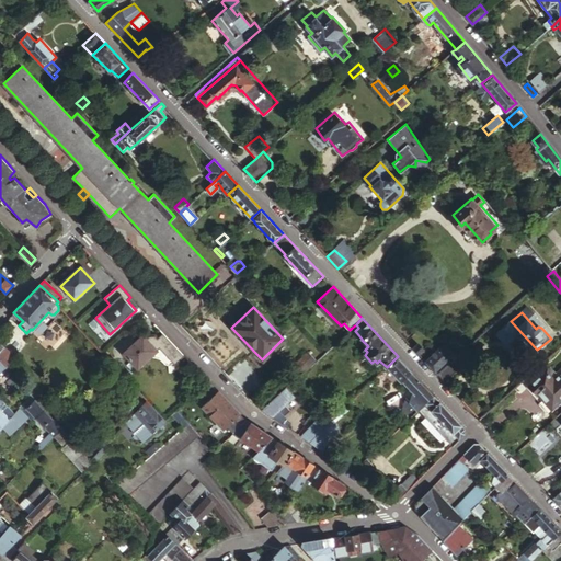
[(184,355),(161,331),(155,336),(153,334),(149,334),(146,338),(144,335),(124,353),(138,368),(158,351),(172,366),(184,355)]
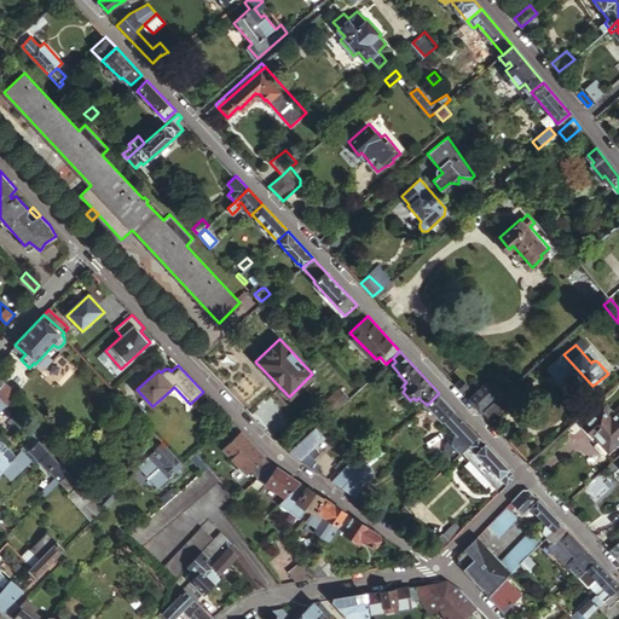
[(452,372),(449,377),(462,391),(467,386),(461,380),(460,380),(452,372)]
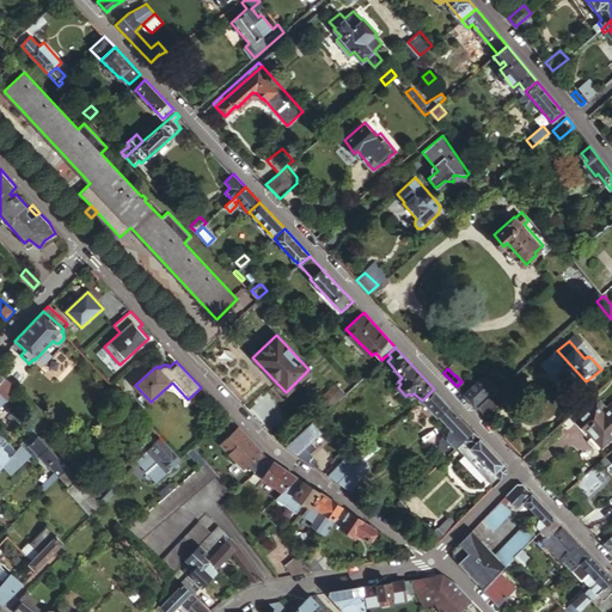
[(0,392),(4,397),(5,399),(17,390),(0,373),(0,392)]
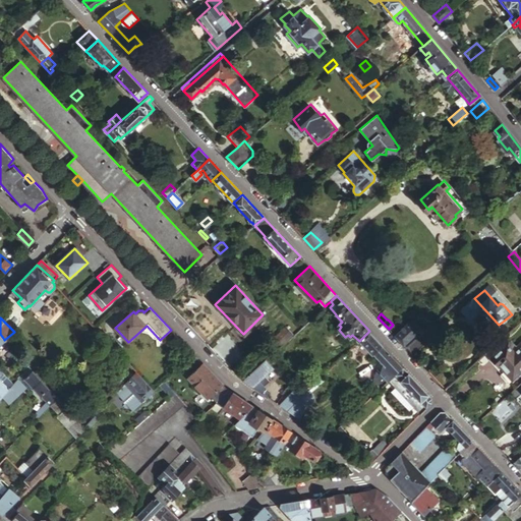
[(395,336),(406,347),(417,337),(420,335),(410,322),(395,336)]
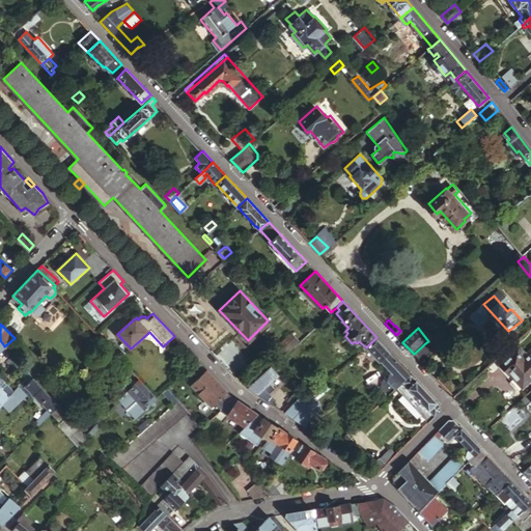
[(298,339),(290,332),(278,343),(285,352),(298,339)]
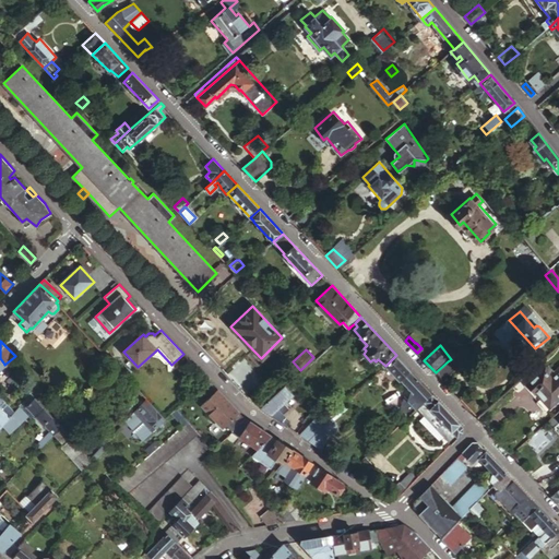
[(424,402),(432,394),(396,355),(387,365),(400,380),(401,380),(423,403),(424,402)]
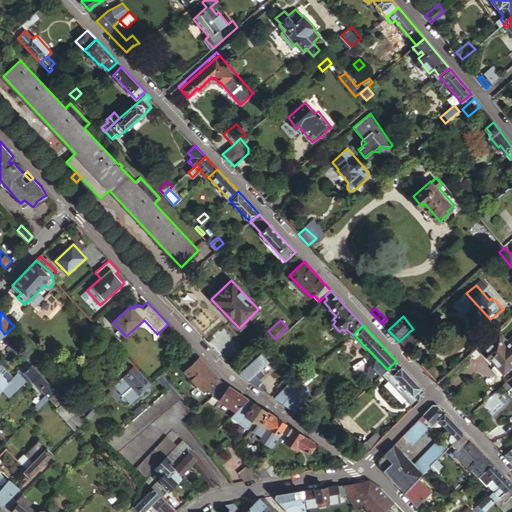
[(417,338),(410,331),(399,341),(406,349),(417,338)]
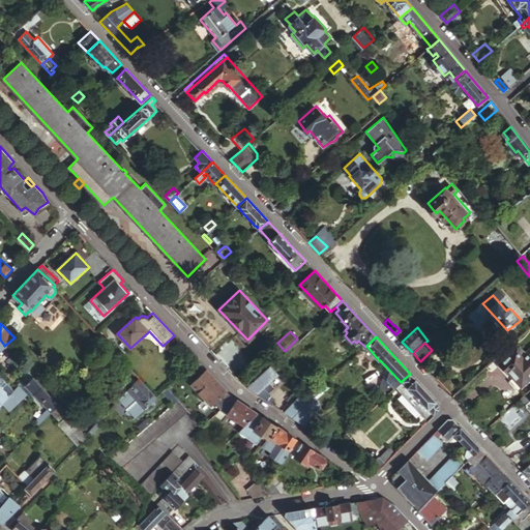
[(529,377),(529,347),(525,352),(520,346),(499,364),(506,373),(508,372),(521,386),(529,377)]
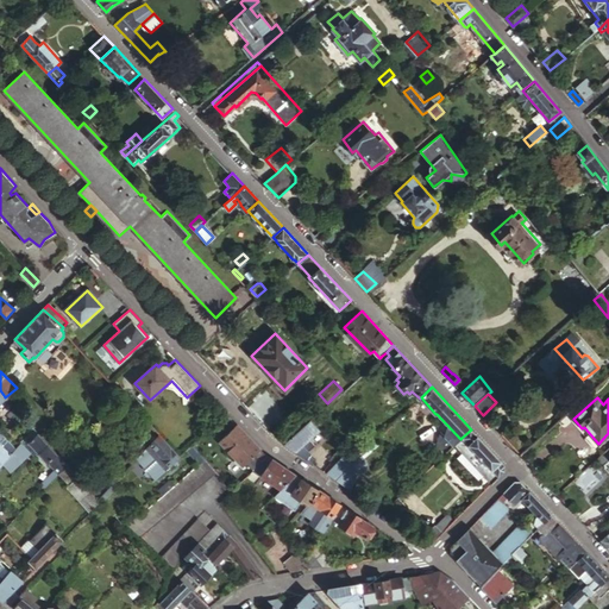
[(316,428),(308,421),(282,444),(312,464),(315,459),(311,456),(312,454),(301,447),(314,434),(312,432),(316,428)]
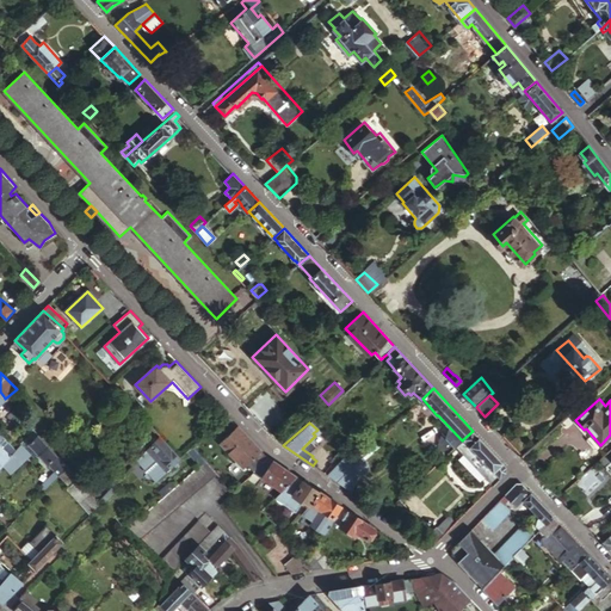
[(269,458),(238,426),(220,443),(244,467),(247,464),(254,471),(269,458)]
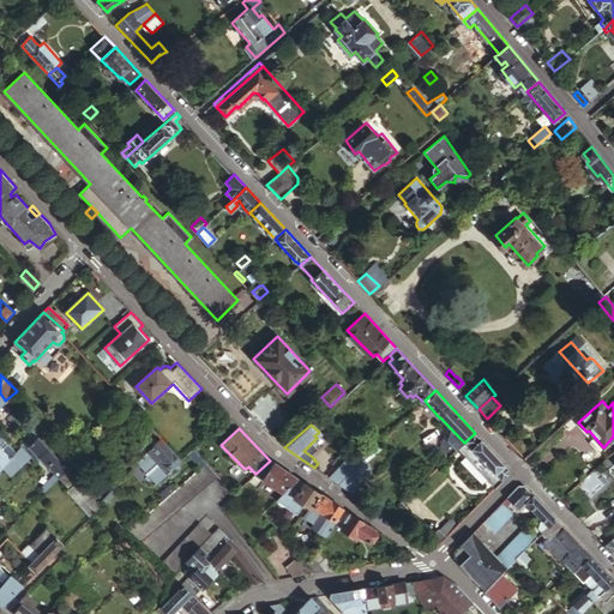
[(31,431),(23,440),(47,467),(55,457),(31,431)]
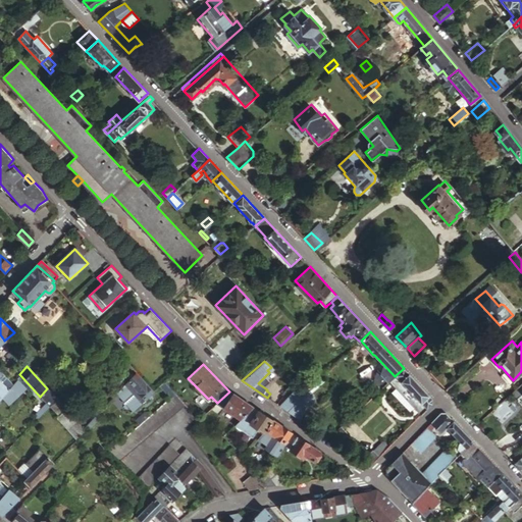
[(404,368),(396,375),(395,376),(389,380),(421,414),(426,409),(432,403),(432,398),(420,385),(404,368)]
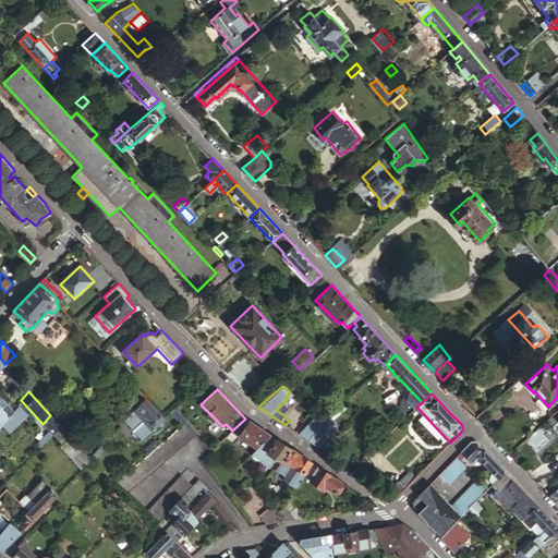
[(145,398),(134,410),(125,420),(142,437),(165,417),(145,398)]
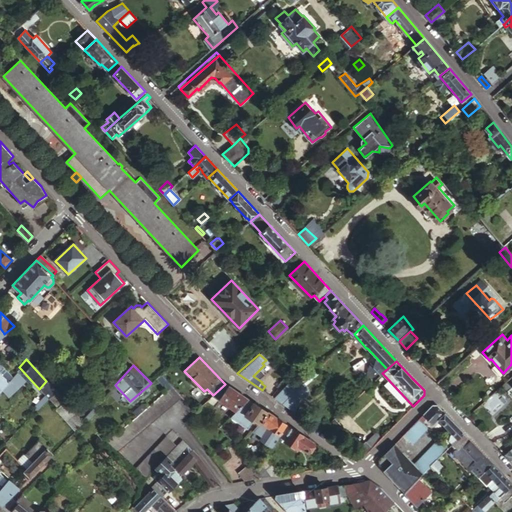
[(166,389),(172,385),(161,374),(156,378),(166,389)]
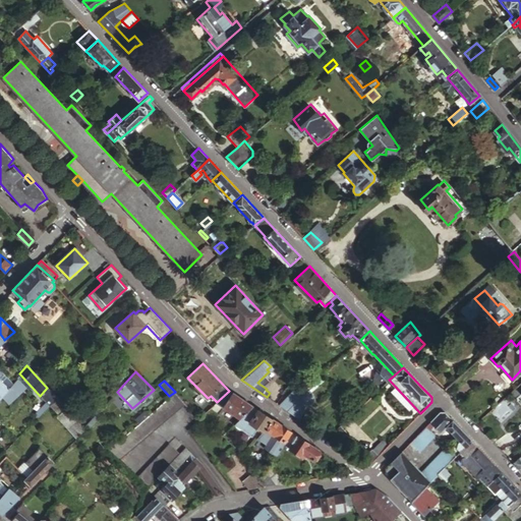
[(47,388),(40,396),(46,402),(35,414),(38,417),(50,405),(57,398),(47,388)]
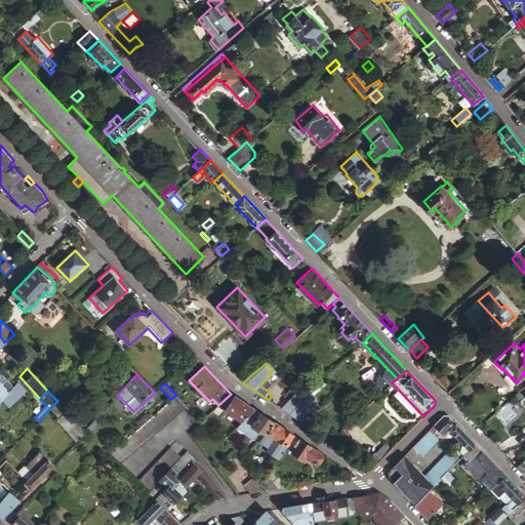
[(282,408),(289,414),(306,399),(298,392),(282,408)]
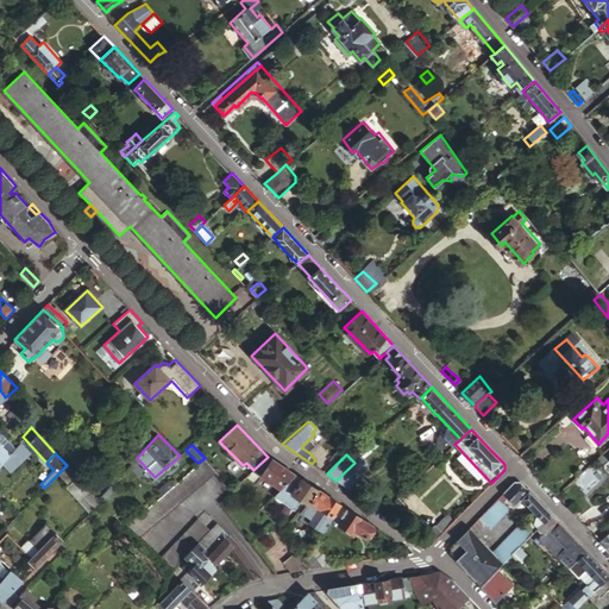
[(355,463),(336,481),(341,484),(349,489),(357,481),(358,475),(364,470),(364,463),(360,456),(358,458),(356,462),(355,463)]
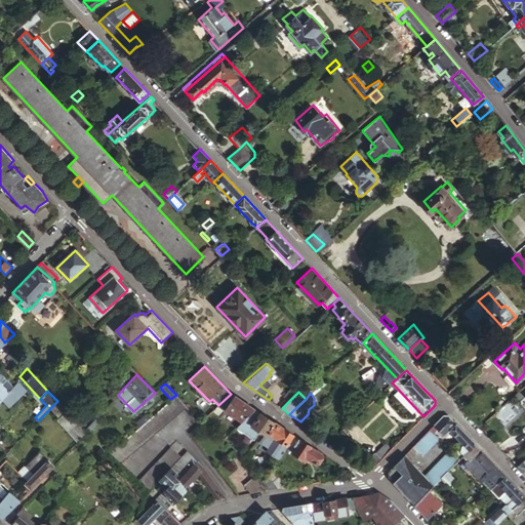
[(231,394),(218,405),(240,418),(238,421),(240,422),(255,409),(235,395),(235,396),(231,394)]
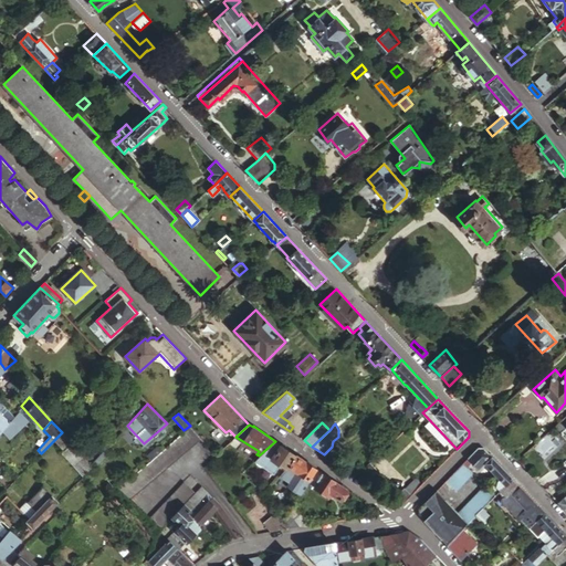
[(127,500),(201,438),(190,426),(184,430),(160,450),(149,459),(115,489),(127,500)]
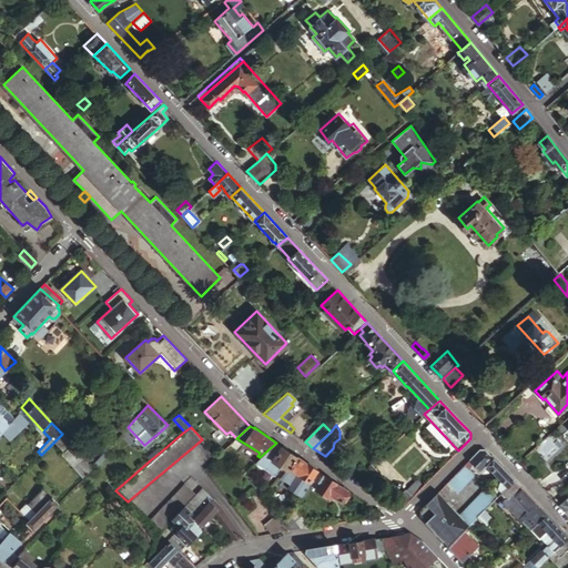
[(72,445),(62,434),(54,442),(64,453),(72,445)]
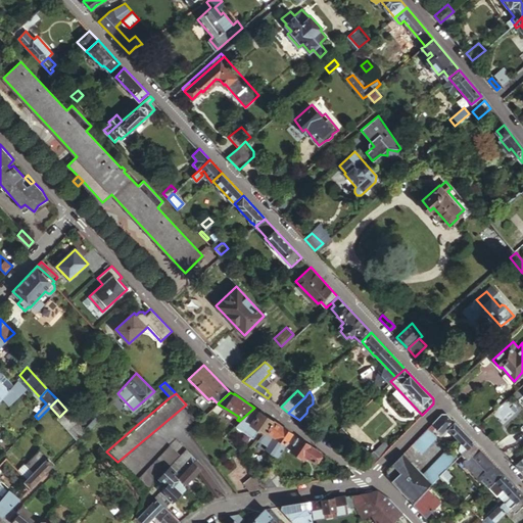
[(254,408),(239,421),(249,428),(244,434),(256,442),(258,439),(268,431),(276,422),(254,408)]
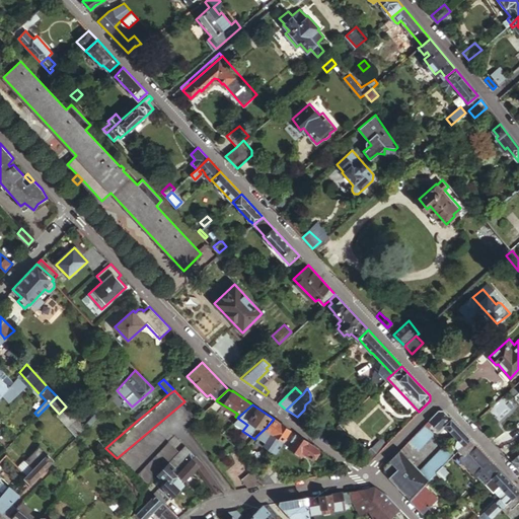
[(137,421),(147,413),(143,409),(134,417),(137,421)]
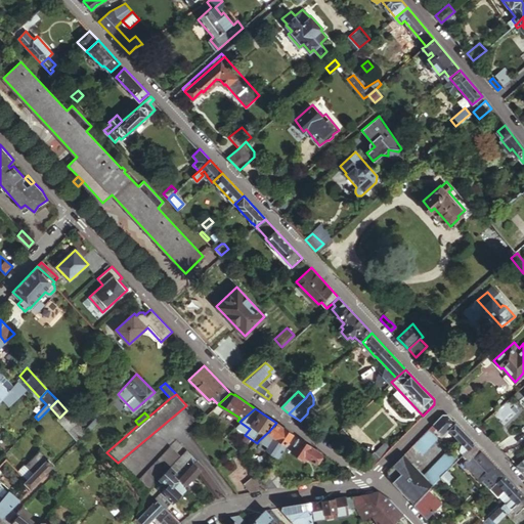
[(70,415),(60,423),(78,441),(87,433),(70,415)]
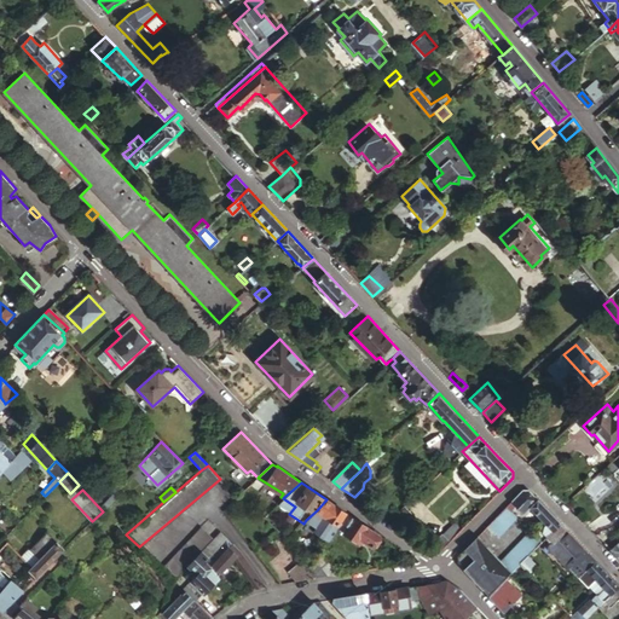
[(555,527),(560,522),(528,490),(522,490),(512,501),(525,513),(531,505),(545,521),(534,533),(542,541),(555,527)]
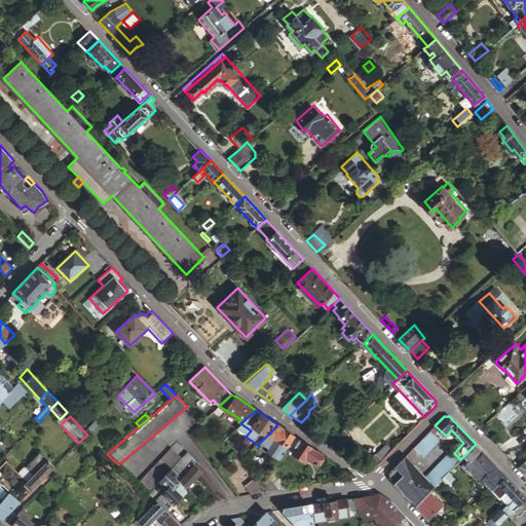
[(277,424),(269,434),(260,442),(269,448),(266,451),(265,453),(277,461),(286,450),(289,446),(286,445),(291,439),(293,436),(277,424)]
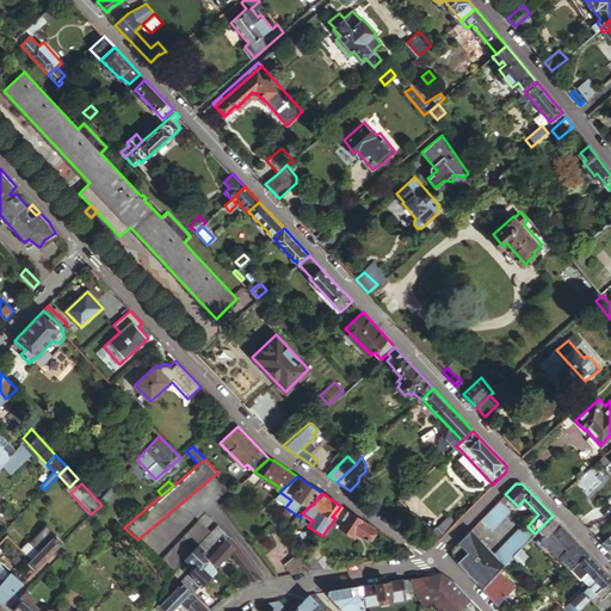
[(414,499),(405,513),(430,530),(439,516),(414,499)]
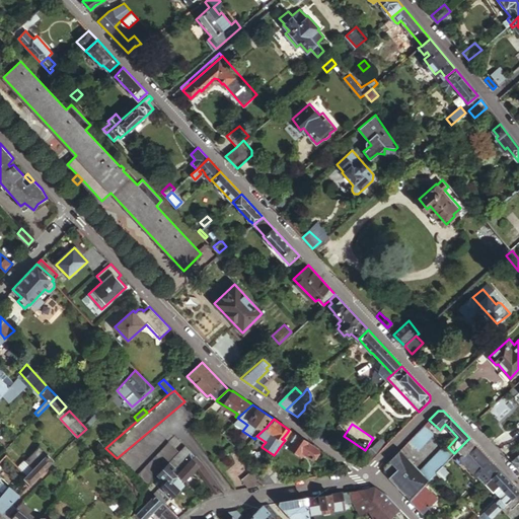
[(434,433),(425,424),(410,439),(420,448),(434,433)]
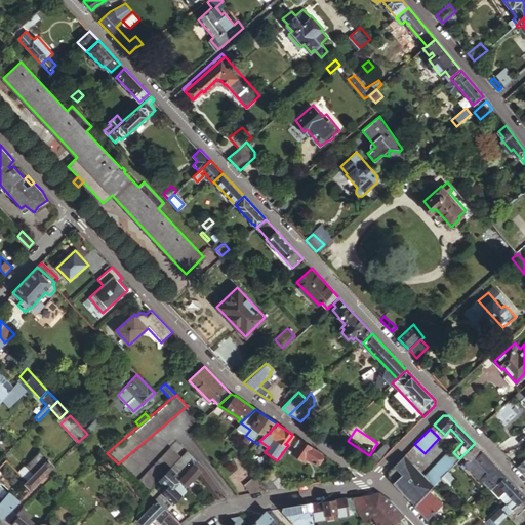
[(10,449),(12,446),(10,444),(11,442),(9,440),(7,442),(0,435),(0,442),(3,446),(4,445),(6,447),(8,449),(9,448),(10,449)]
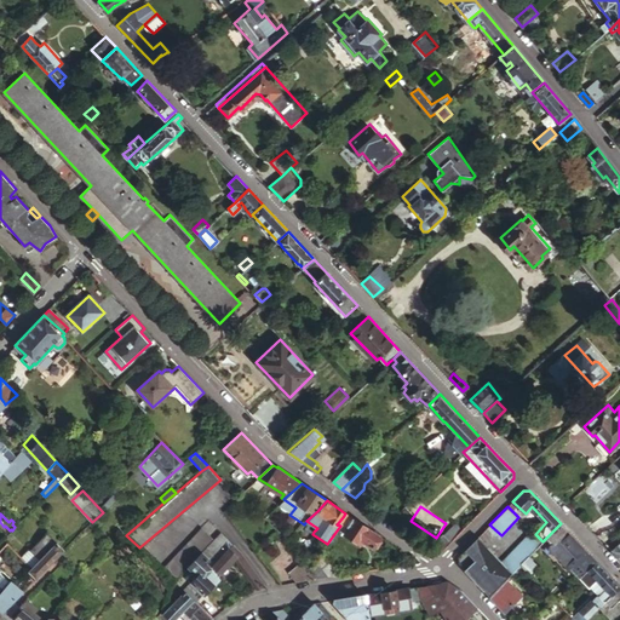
[(343,517),(337,524),(340,526),(345,518),(349,515),(345,514),(343,517)]
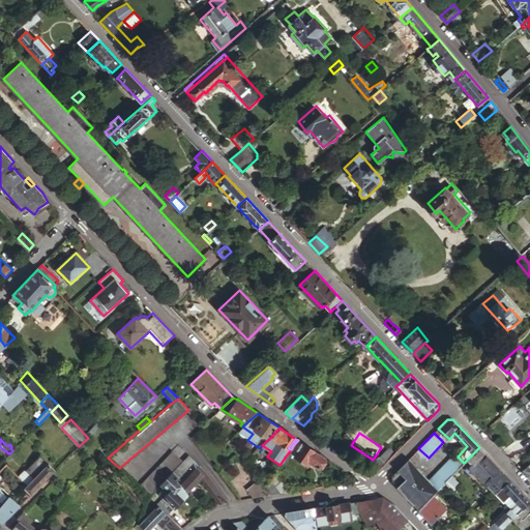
[(325,459),(298,440),(295,443),(291,449),(288,453),(303,464),(305,461),(318,468),(325,459)]
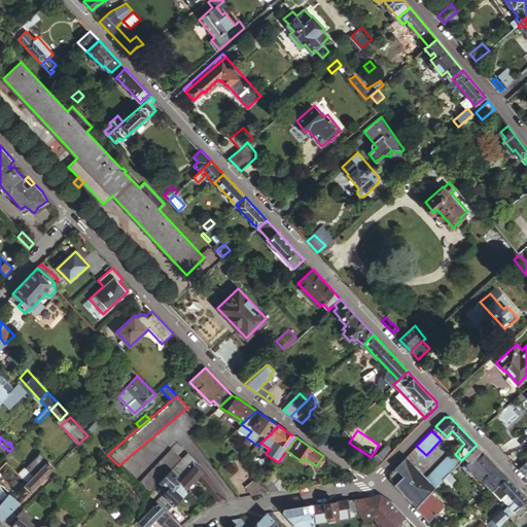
[(172,449),(137,484),(145,492),(149,492),(171,469),(175,477),(192,457),(177,442),(171,448),(172,449)]
